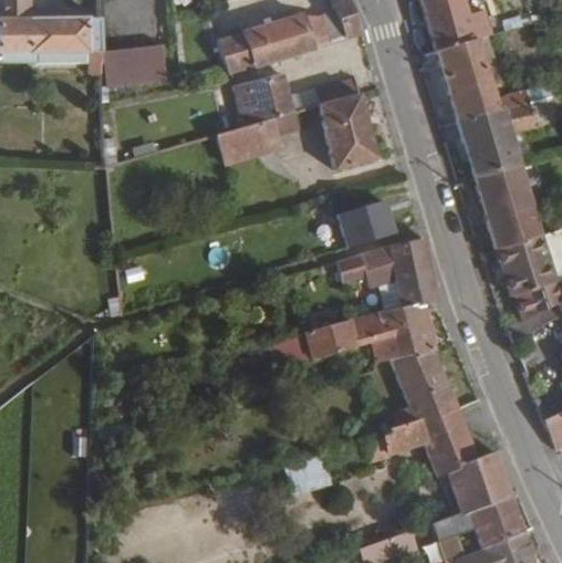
[(0,0),(0,51),(100,49),(99,44),(97,16),(65,14),(64,6),(27,7),(25,0),(0,0)]
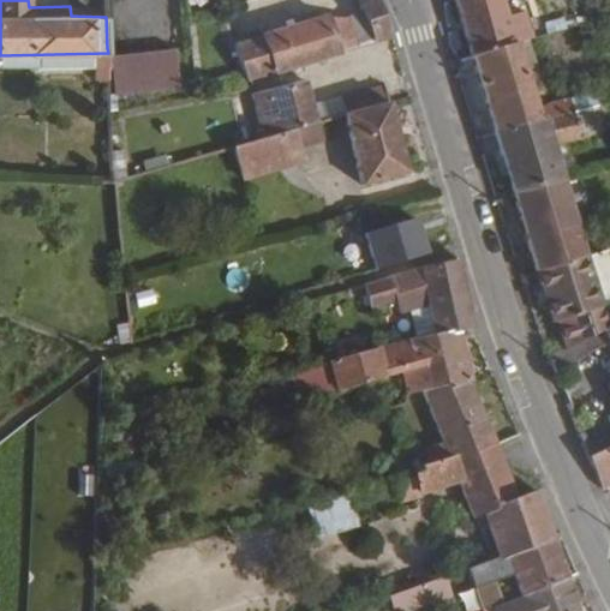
[(358,3),(360,7),(374,42),(392,36),(380,0),(357,0),(358,3)]
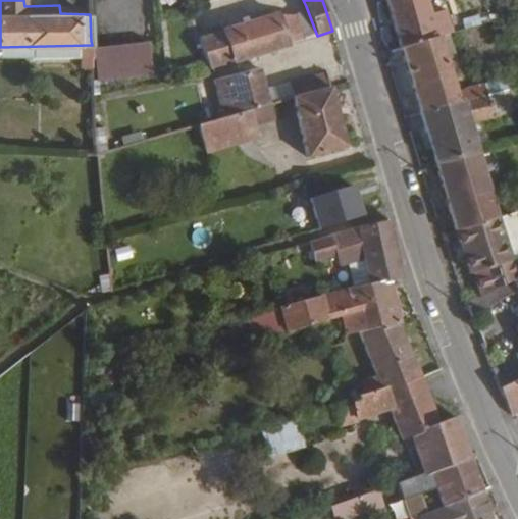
[(451,3),(434,7),(432,0),(391,0),(404,44),(443,32),(458,28),(451,3)]
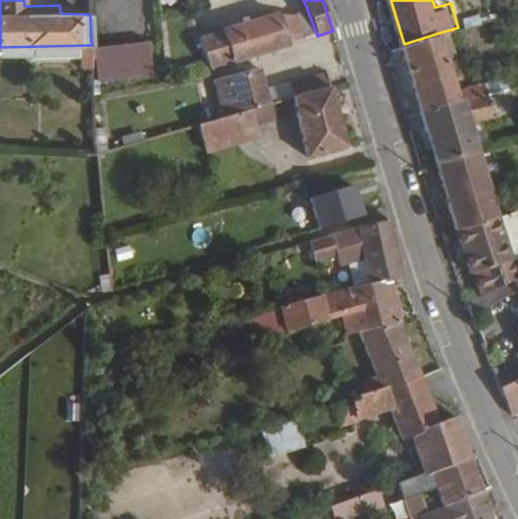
[(276,14),(224,31),(234,61),(317,36),(306,6),(305,6),(306,9),(293,16),(276,16),(276,14)]
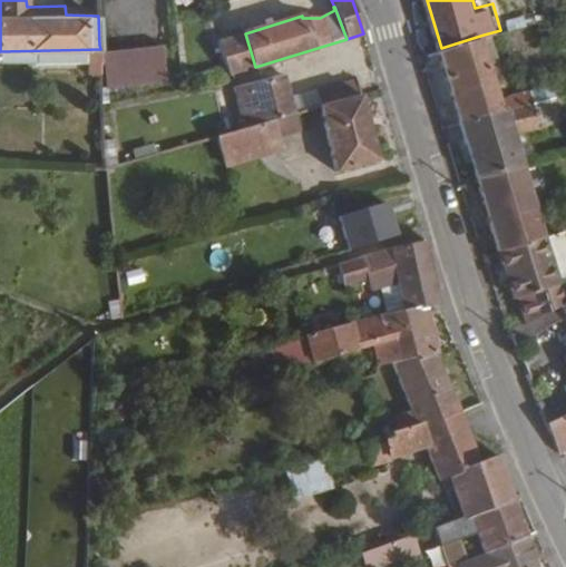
[(555,22),(563,20),(558,11),(552,13),(555,22)]
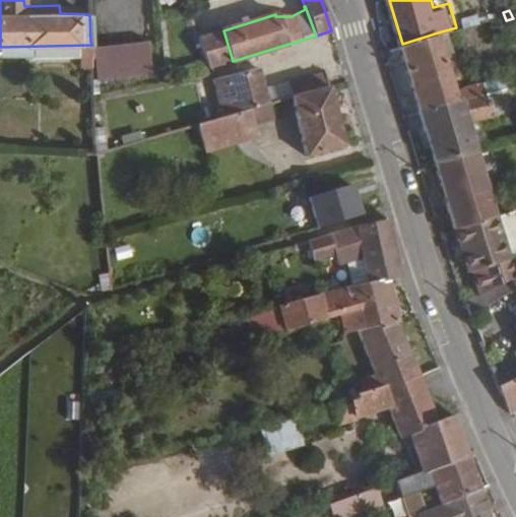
[(223,30),(198,39),(209,68),(233,61),(223,30)]
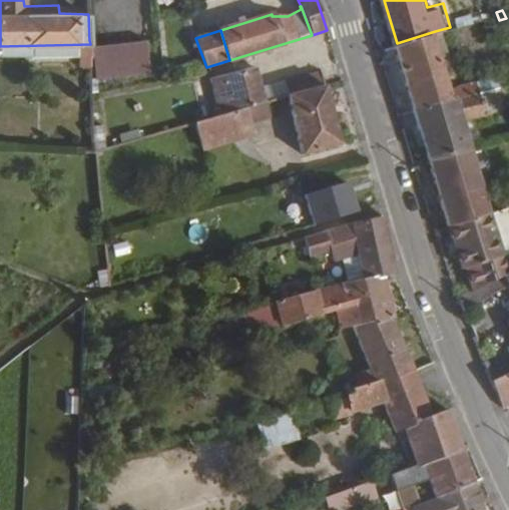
[(463,80),(451,86),(435,31),(397,43),(410,88),(405,89),(410,103),(414,101),(416,106),(437,100),(459,95),(483,88),(493,86),(489,74),(463,80)]
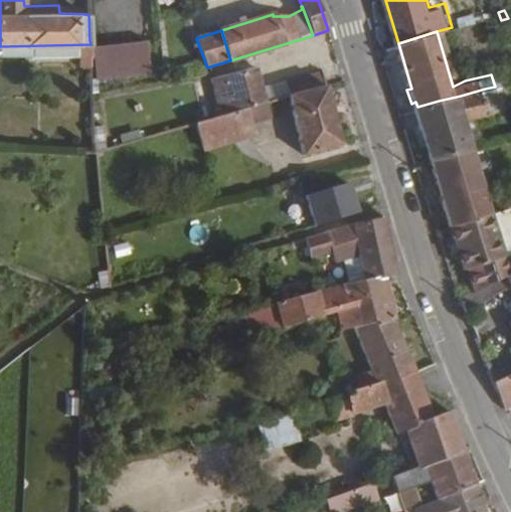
[(153,71),(152,37),(90,40),(91,44),(92,74),(153,71)]
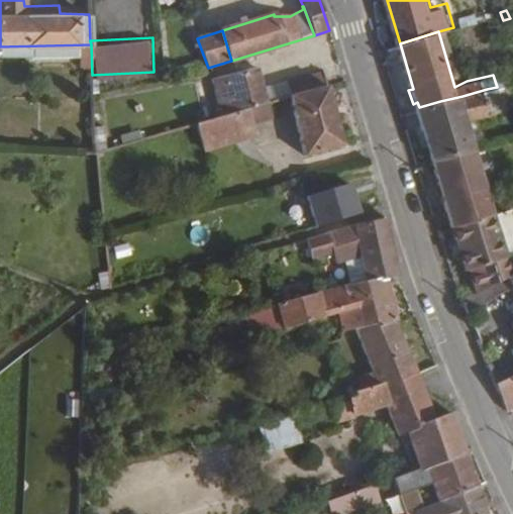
[(211,79),(208,81),(217,115),(268,100),(265,90),(258,66),(211,79)]
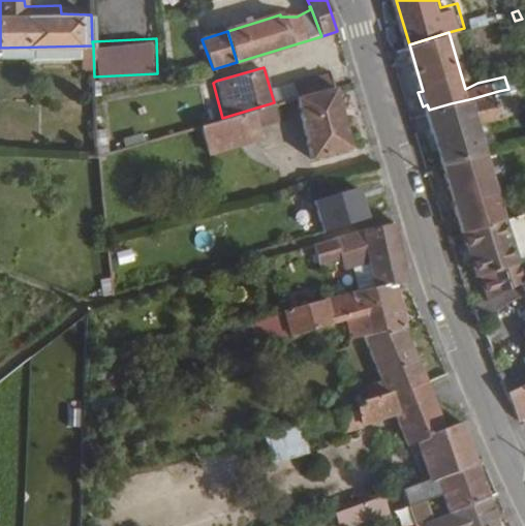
[(292,82),(294,85),(271,92),(274,102),(283,100),(297,96),(334,87),(330,72),(292,82)]
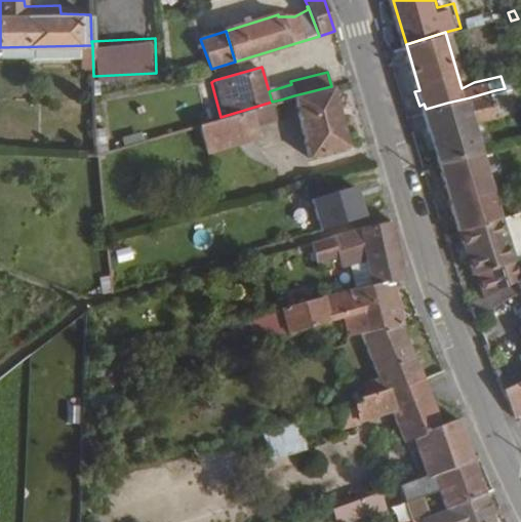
[(348,145),(331,86),(294,95),(311,156),(348,145)]
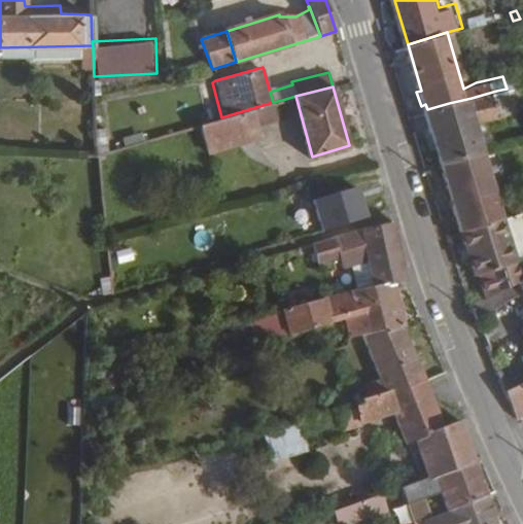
[(427,109),(443,161),(487,148),(479,117),(518,108),(513,88),(507,89),(496,91),(472,98),(449,103),(427,109)]
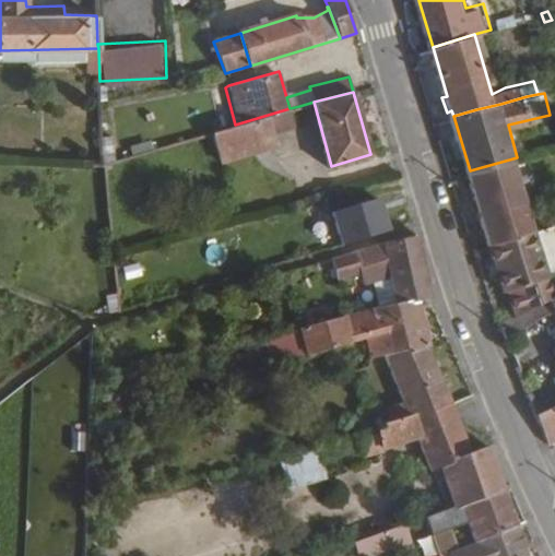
[(212,132),(221,164),(274,148),(271,137),(306,127),(299,106),(290,108),(235,125),(212,132)]
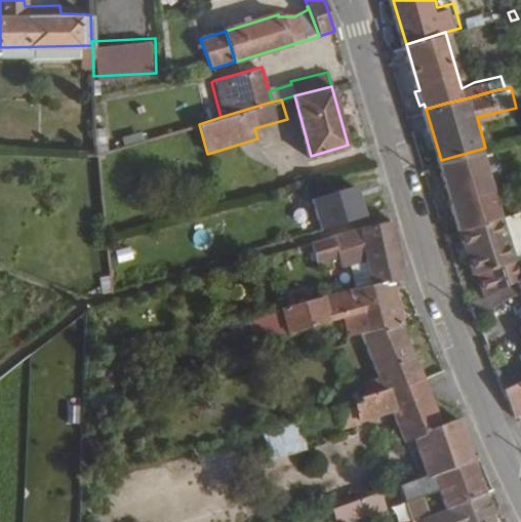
[(485,148),(441,160),(462,226),(504,211),(485,148)]
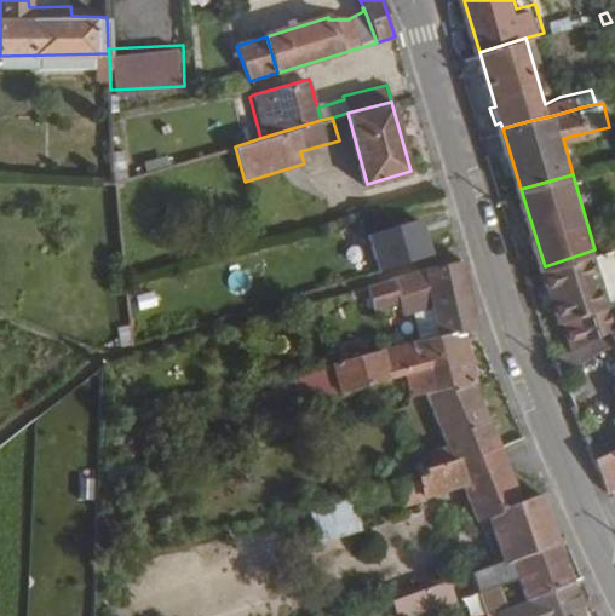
[(402,257),(389,212),(263,249),(276,293),(402,257)]
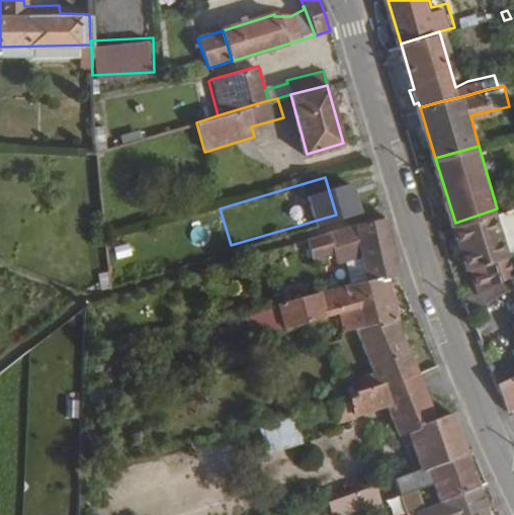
[(513,202),(497,208),(510,256),(513,254),(513,202)]
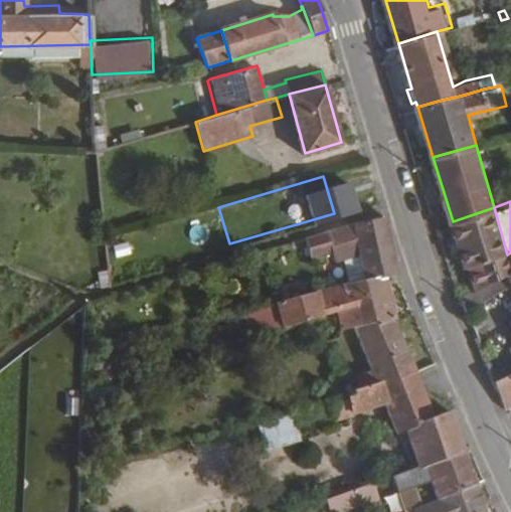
[(456,250),(461,247),(473,288),(510,271),(510,252),(507,254),(494,207),(453,221),(459,240),(452,242),(456,250)]
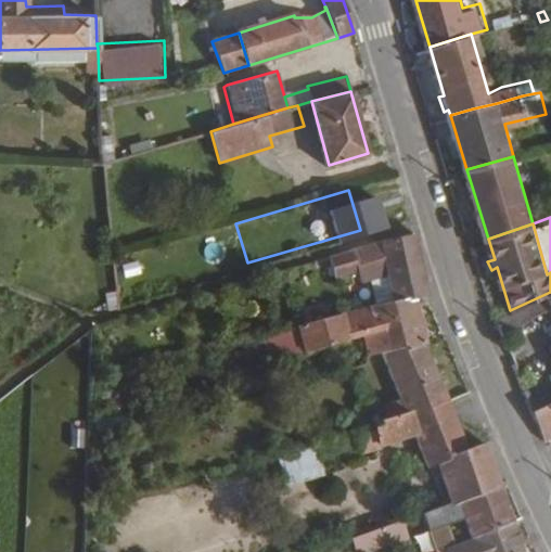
[(428,296),(413,233),(323,260),(325,268),(332,268),(334,277),(357,272),(361,282),(385,277),(392,304),(412,299),(428,296)]
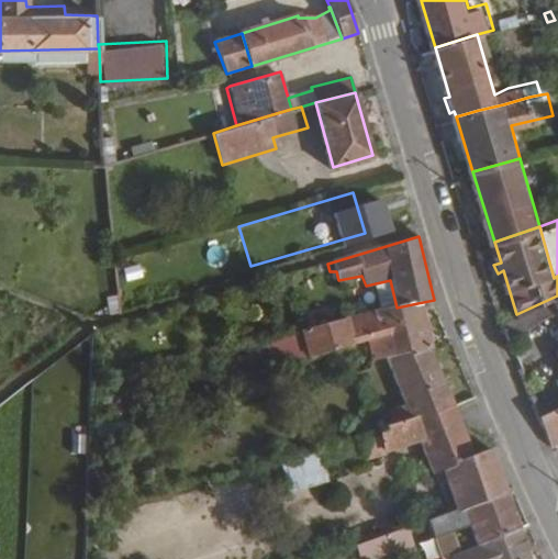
[(557,295),(516,314),(503,321),(511,338),(529,330),(531,322),(557,309),(557,295)]
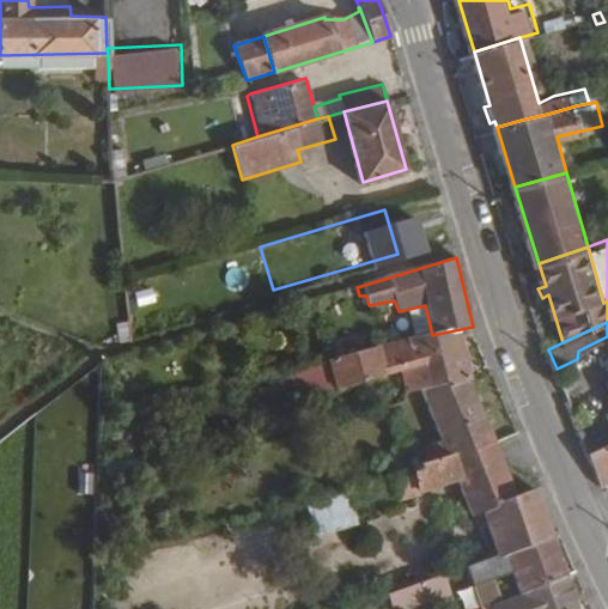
[(455,330),(432,335),(408,340),(390,345),(394,364),(412,359),(414,369),(401,372),(407,393),(421,389),(468,379),(455,330)]
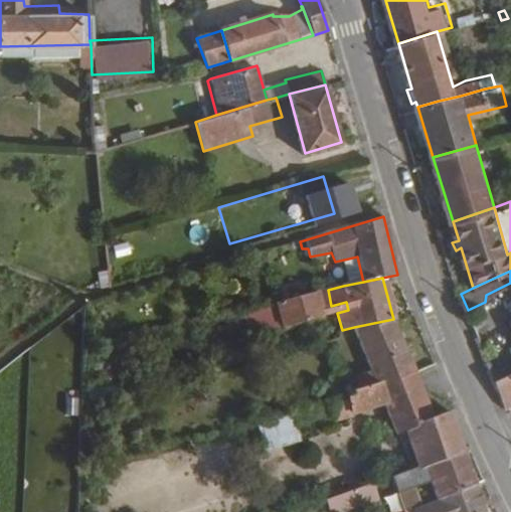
[(326,283),(328,290),(343,286),(342,279),(326,283)]
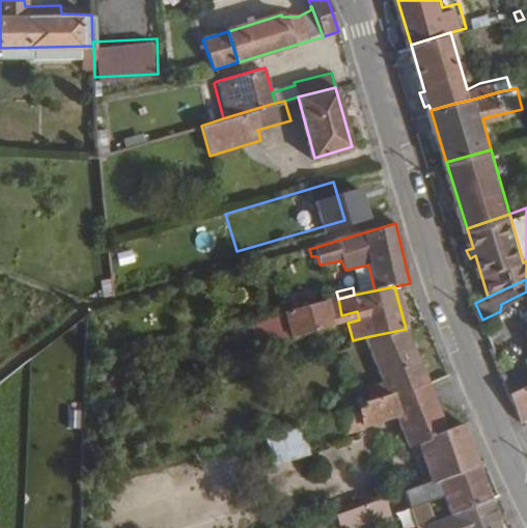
[(333,327),(326,302),(278,315),(284,339),(333,327)]
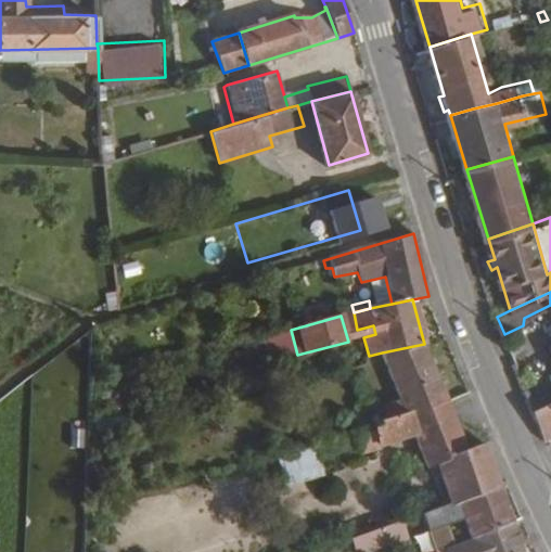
[(399,400),(377,408),(382,421),(446,398),(426,349),(424,344),(382,352),(399,400)]
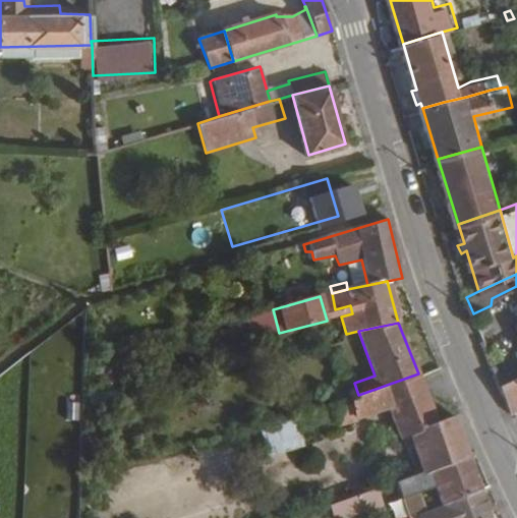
[(453,418),(439,422),(418,373),(358,395),(359,399),(297,416),(299,423),(331,415),(333,423),(389,408),(400,439),(407,437),(421,473),(427,473),(467,456),(453,418)]
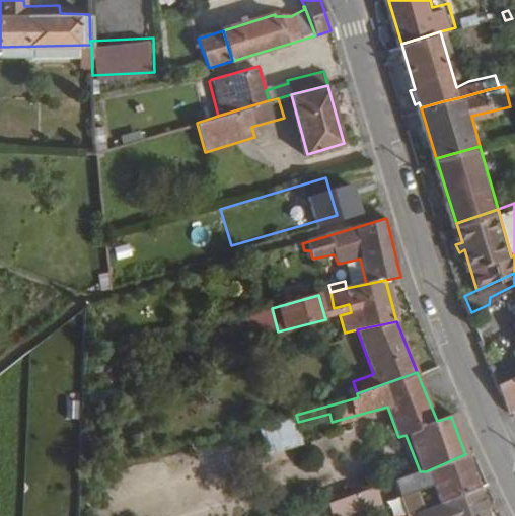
[(512,408),(514,407),(514,375),(501,382),(512,408)]
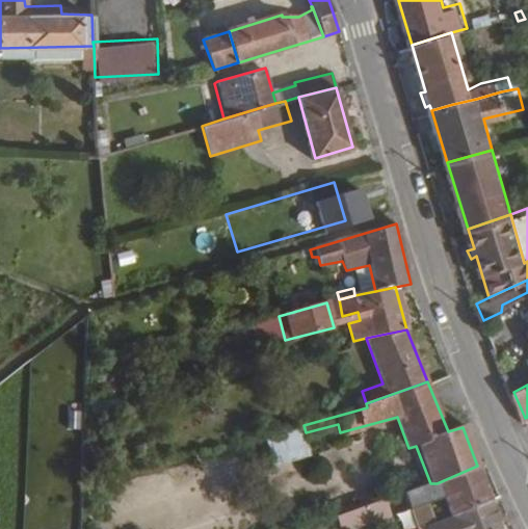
[(306,432),(304,425),(265,434),(273,459),(311,450),(306,432)]
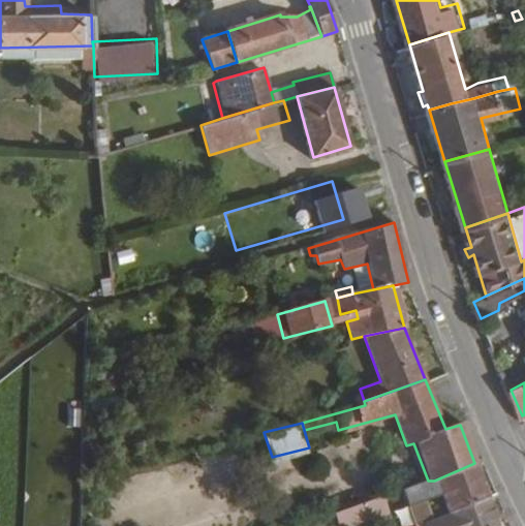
[(474,463),(434,481),(446,513),(487,497),(474,463)]
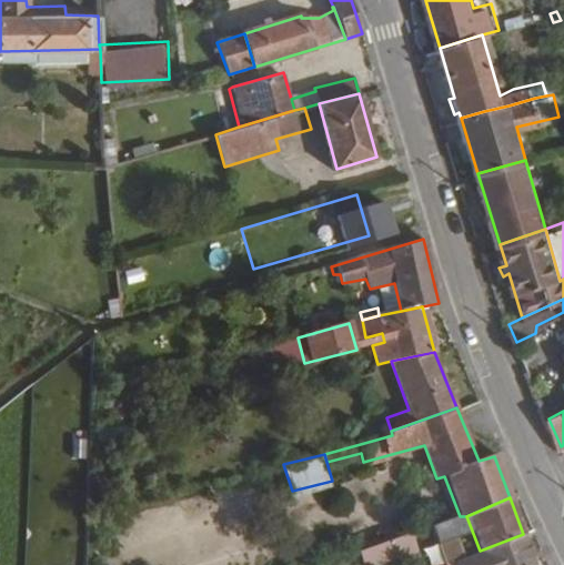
[(365,550),(370,564),(382,564),(391,562),(421,551),(415,532),(365,550)]
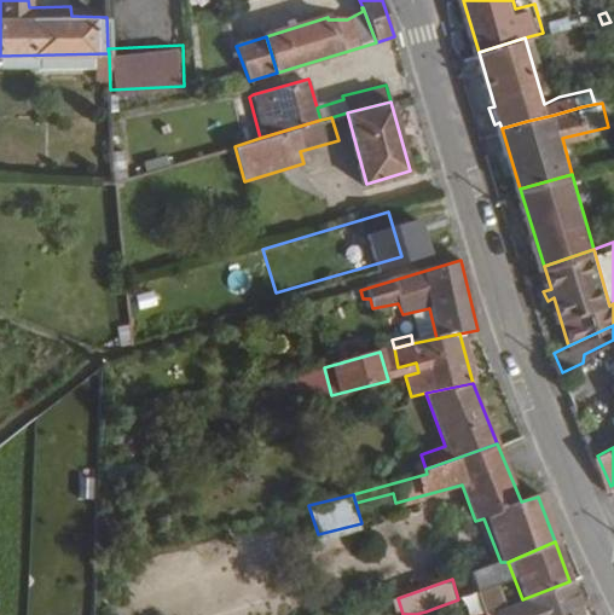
[(522,599),(494,611),(496,614),(579,614),(581,614),(569,581),(522,599)]
